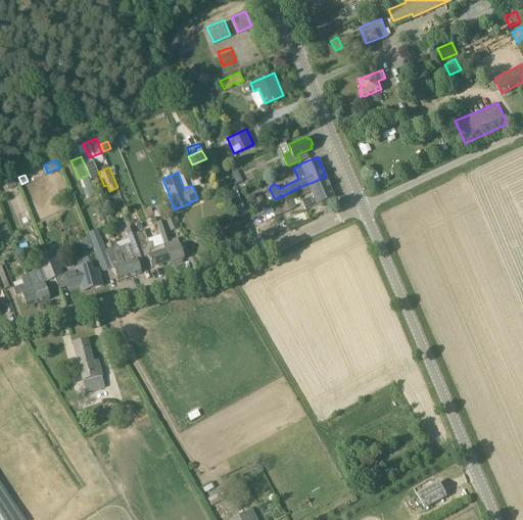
[(326,177),(299,187),(301,192),(310,190),(313,195),(301,199),(305,207),(334,196),(326,177)]
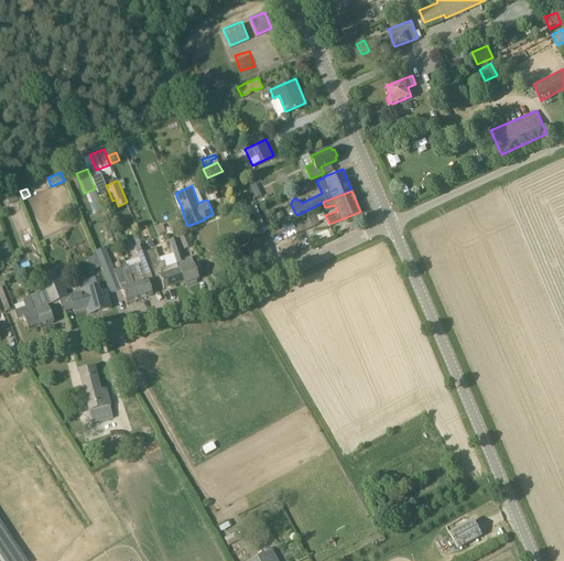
[(18,198),(15,192),(7,195),(9,202),(18,198)]
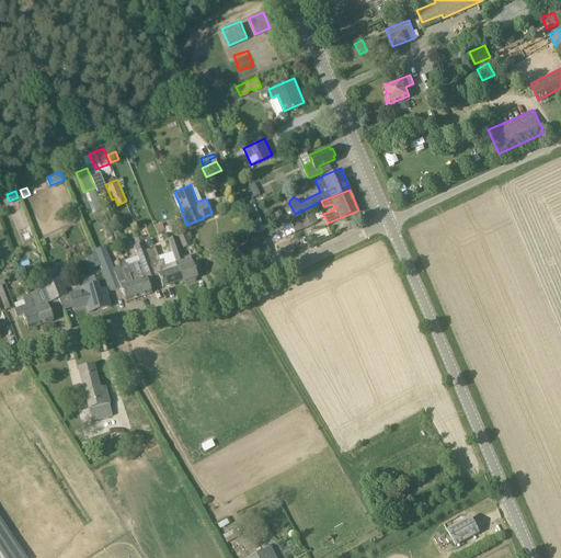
[(253,203),(245,206),(253,224),(260,220),(253,203)]
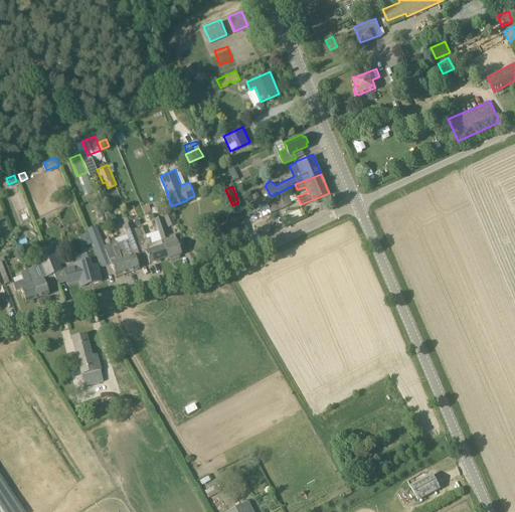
[(250,190),(255,202),(262,200),(255,187),(250,190)]
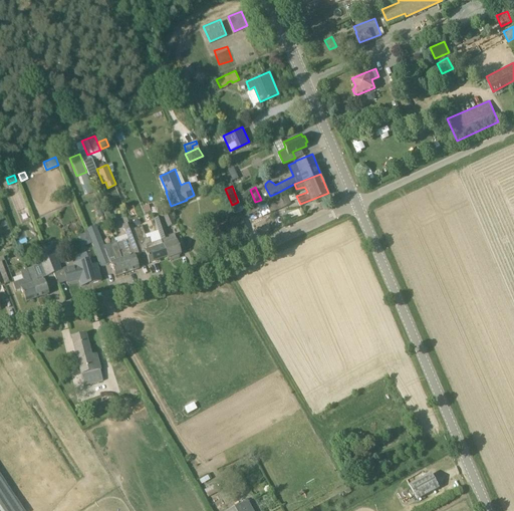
[(280,196),(279,193),(257,202),(263,215),(284,205),(284,203),(280,196)]
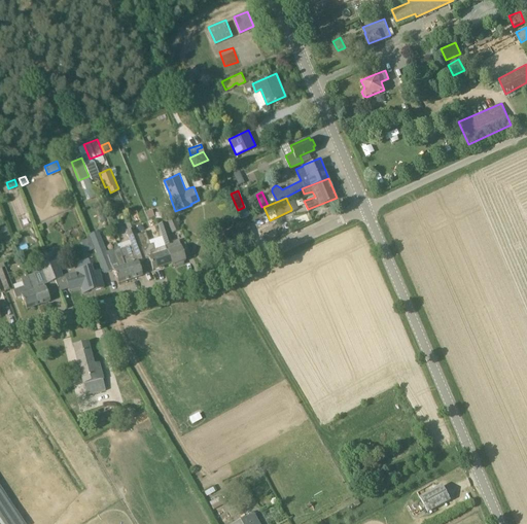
[(287,201),(291,208),(297,205),(294,198),(287,201)]
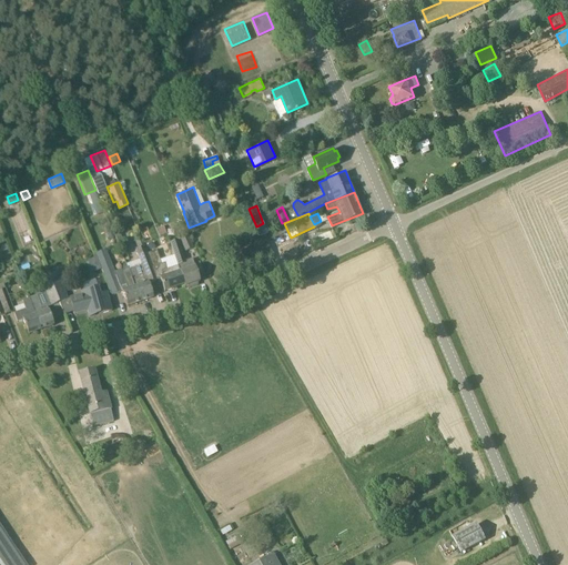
[(163,223),(156,225),(160,234),(166,231),(163,223)]
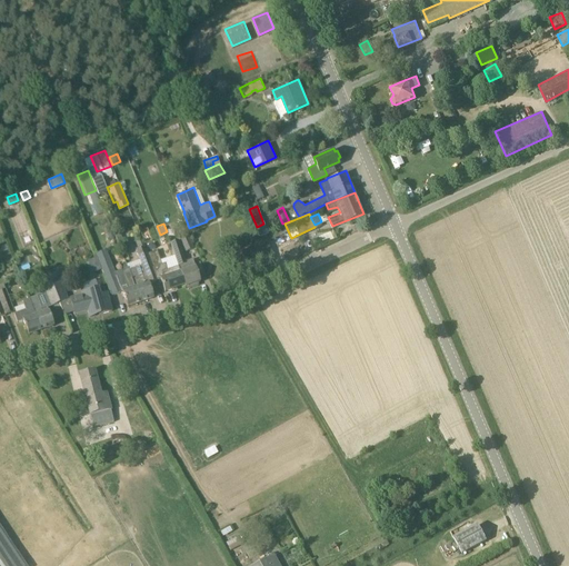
[(188,234),(181,237),(186,249),(193,246),(188,234)]
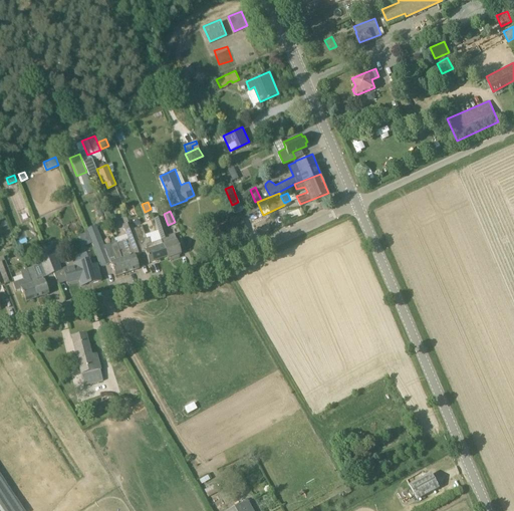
[(174,233),(168,235),(161,214),(154,217),(161,238),(167,255),(167,257),(173,255),(174,257),(179,255),(179,253),(181,253),(180,252),(174,233)]
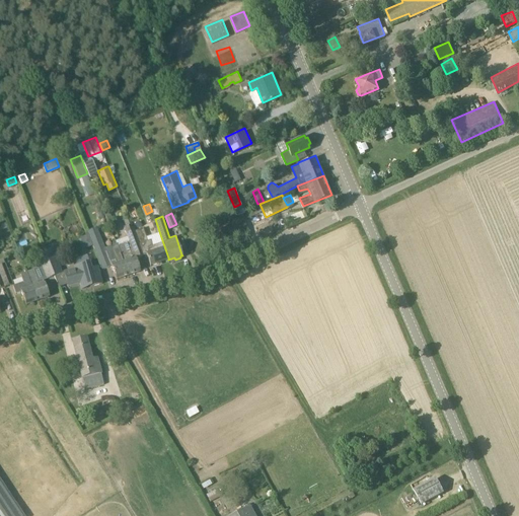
[(242,218),(220,227),(225,237),(230,234),(232,240),(247,233),(243,225),(245,224),(242,218)]
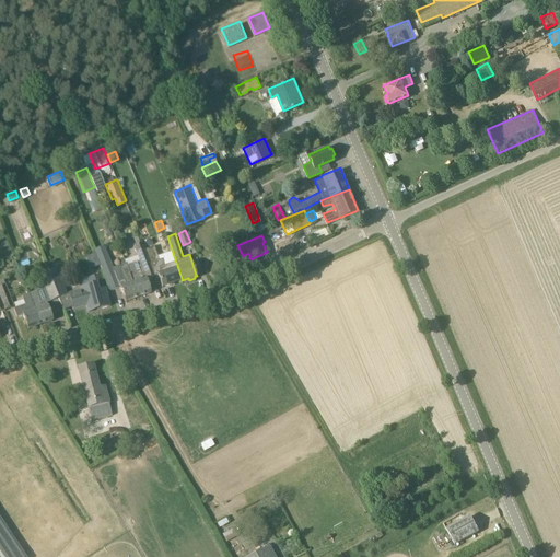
[(135,260),(127,263),(128,266),(138,296),(150,291),(146,276),(155,273),(147,247),(144,247),(142,241),(133,243),(143,268),(138,270),(135,260)]
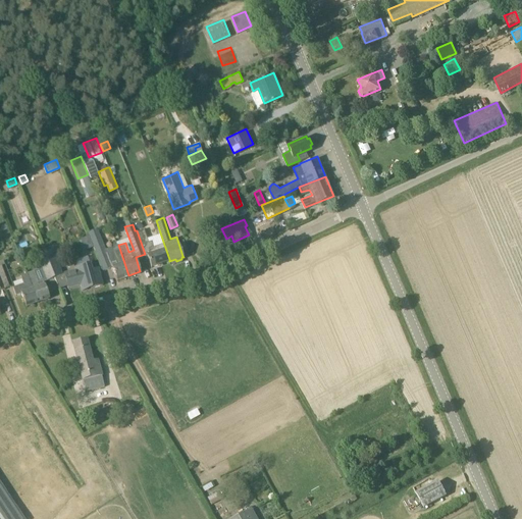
[(128,275),(119,248),(118,245),(117,243),(106,247),(97,226),(88,230),(103,268),(112,264),(117,279),(128,275)]
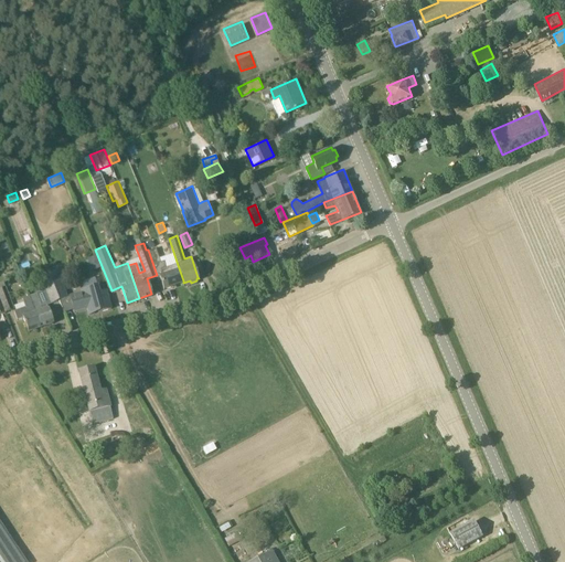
[(157,246),(148,250),(157,275),(157,276),(160,275),(163,287),(183,281),(177,262),(166,265),(163,260),(161,260),(157,246)]
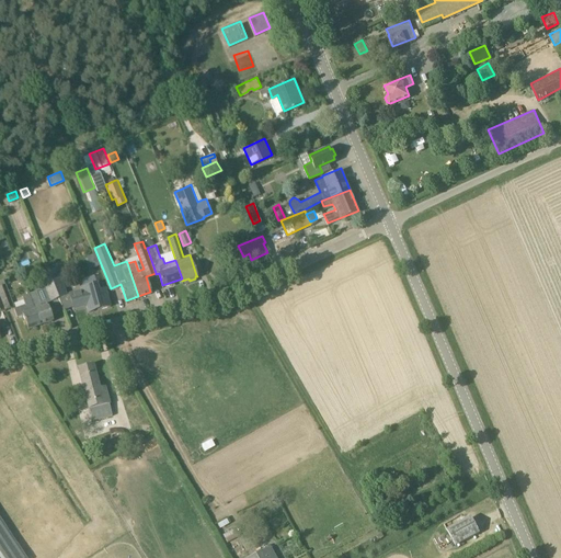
[(29,274),(27,275),(24,265),(20,268),(26,286),(33,284),(29,274)]
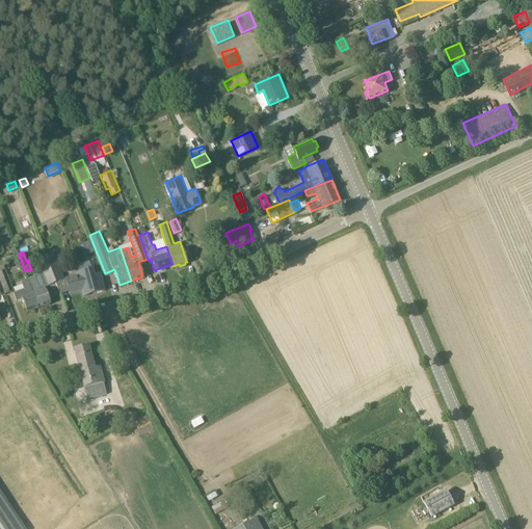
[(46,257),(48,261),(55,258),(53,253),(46,255),(46,257)]
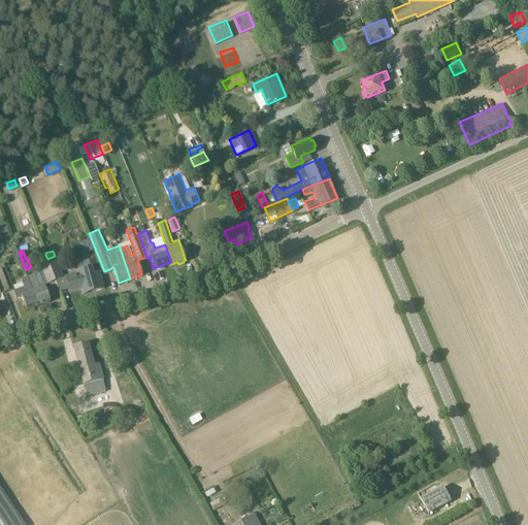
[(56,256),(55,256),(47,259),(55,279),(63,275),(56,256)]
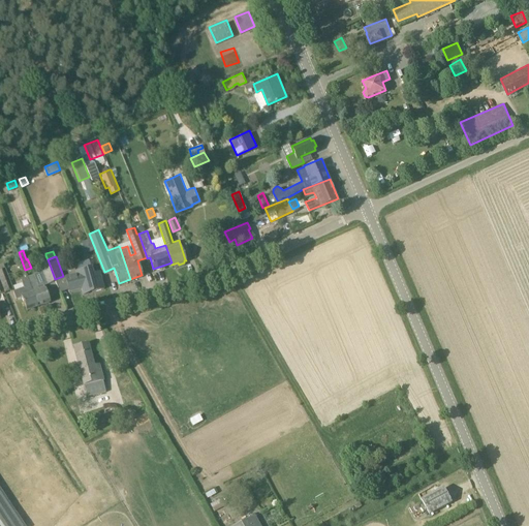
[(55,279),(48,259),(40,263),(48,282),(55,279)]
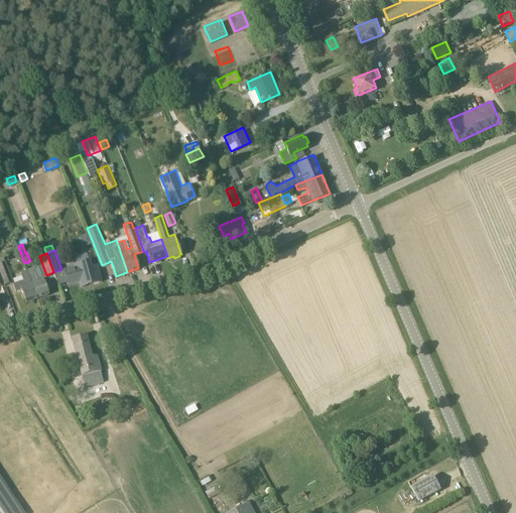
[(91,265),(90,258),(86,259),(81,261),(81,260),(74,262),(75,266),(72,267),(63,269),(66,273),(68,282),(80,279),(81,285),(101,280),(97,264),(95,264),(91,265)]
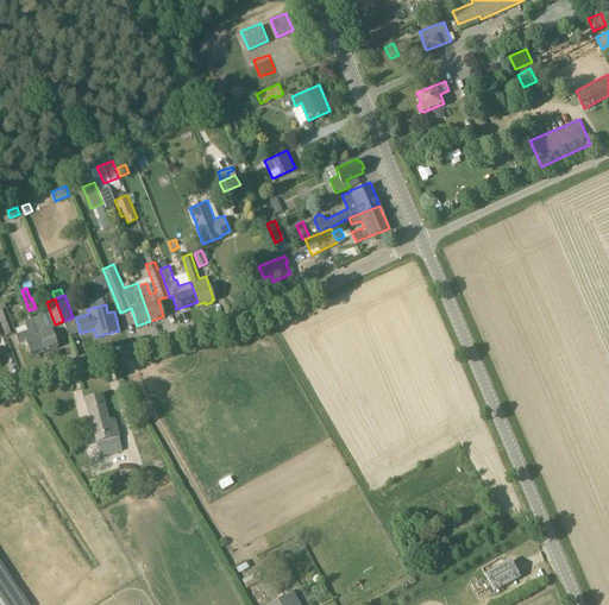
[(0,319),(5,333),(14,329),(5,307),(0,308),(0,319)]
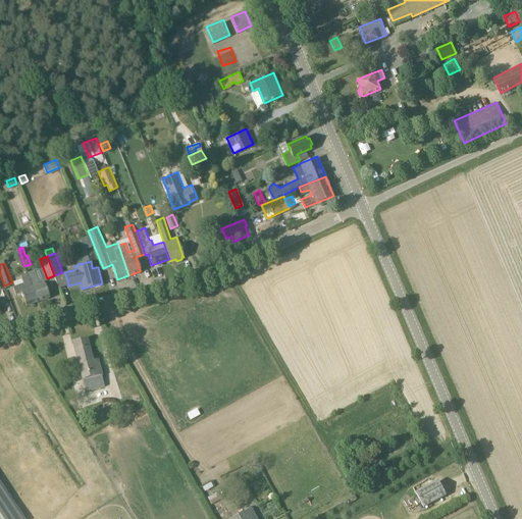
[(44,281),(43,281),(42,278),(38,280),(34,269),(27,271),(37,301),(49,297),(44,281)]
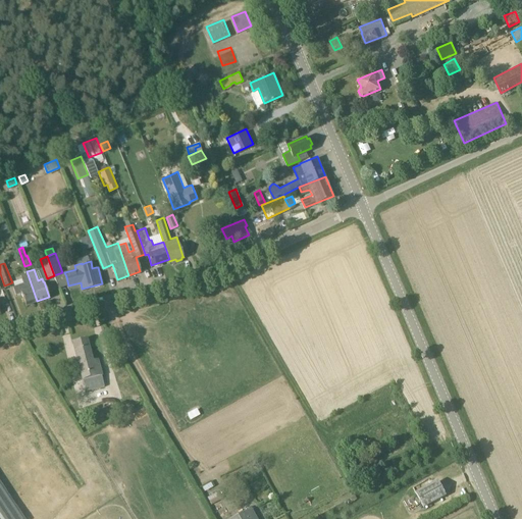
[(37,301),(27,271),(20,273),(24,284),(14,289),(15,293),(21,291),(27,305),(37,301)]
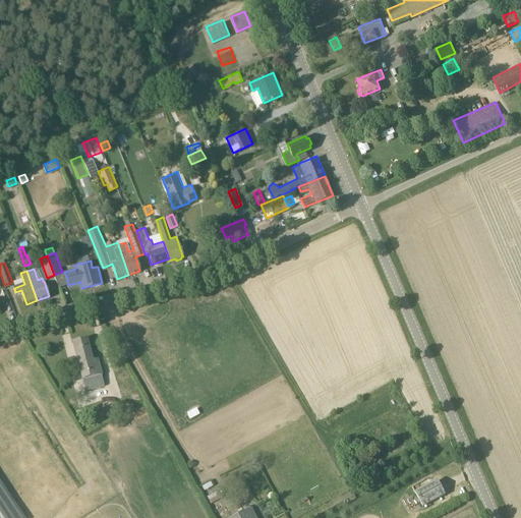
[(97,357),(92,359),(87,337),(72,341),(84,389),(104,384),(97,357)]
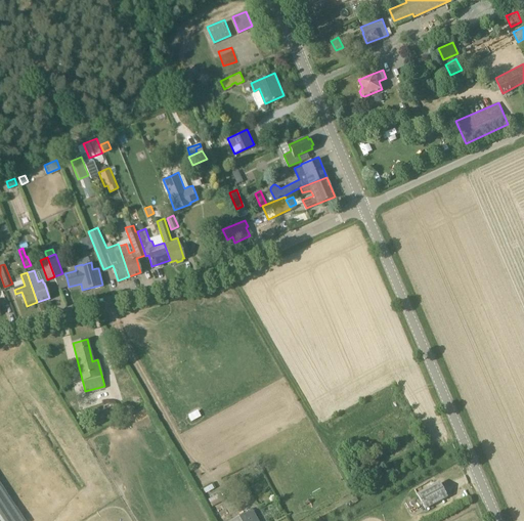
[(354,473),(358,481),(365,477),(361,469),(354,473)]
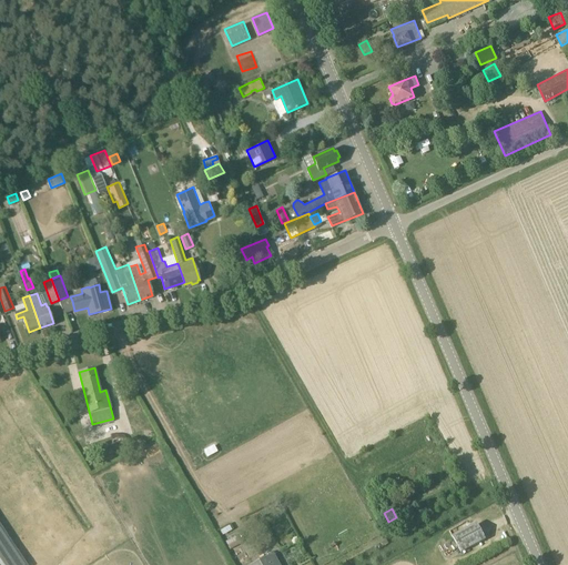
[(0,564),(23,564),(28,563),(0,521),(0,564)]
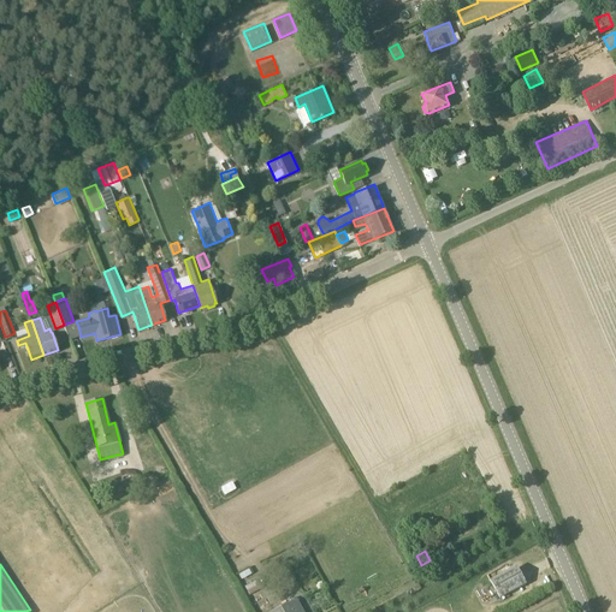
[(526,581),(517,565),(491,580),(501,595),(526,581)]
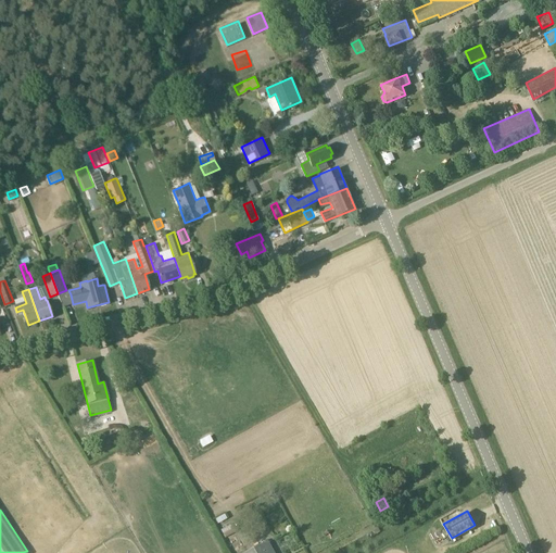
[(275,552),(268,540),(242,552),(275,552)]
